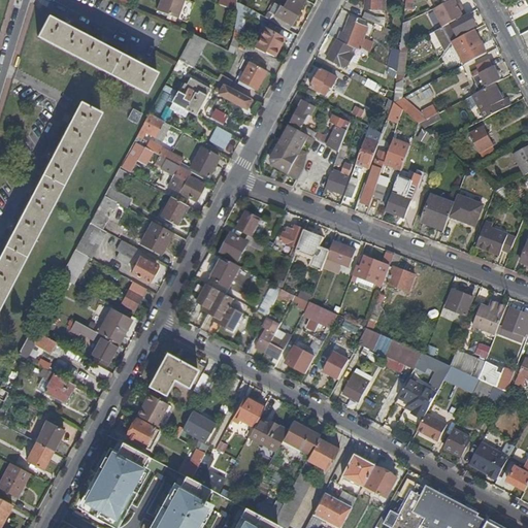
[(185,0),(162,0),(161,3),(159,10),(179,17),(185,0)]
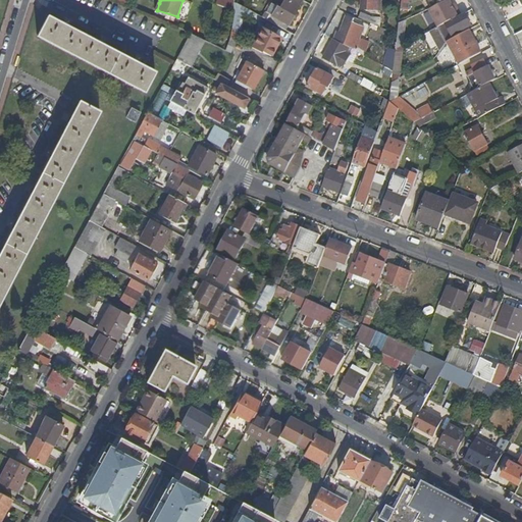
[(235,4),(235,0),(217,0),(216,3),(235,10),(235,4)]
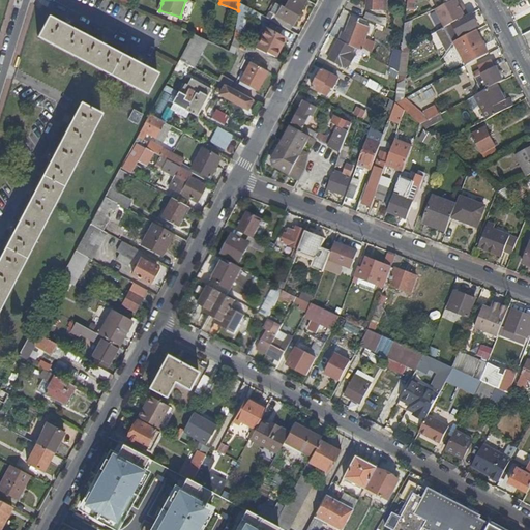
[(263,18),(288,31),(300,6),(288,0),(285,0),(282,8),(272,3),(263,18)]
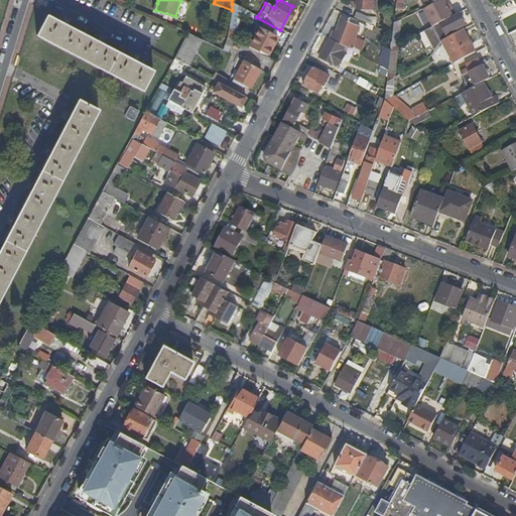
[(353,0),(352,9),(375,12),(376,0),(353,0)]
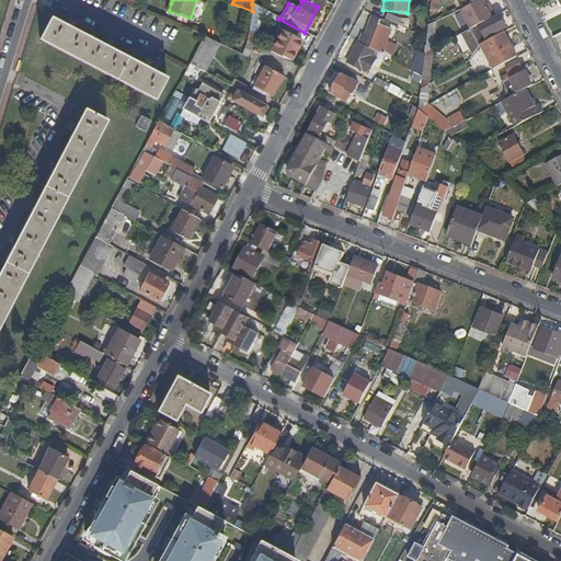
[(434,11),(435,0),(426,0),(426,10),(434,11)]
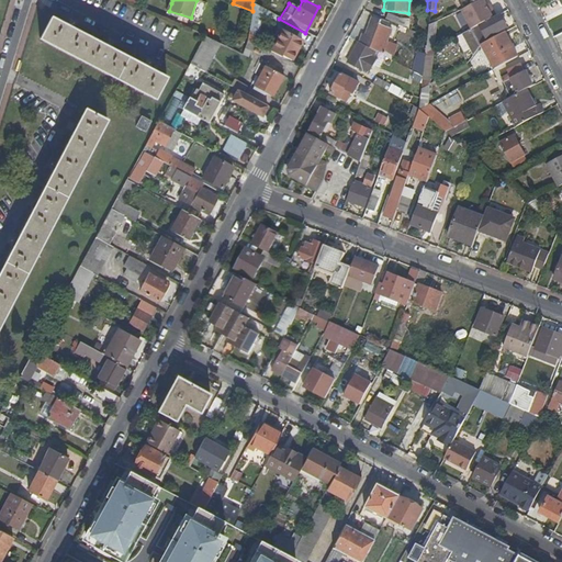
[(474,0),(463,6),(461,7),(472,27),(494,17),(490,9),(487,10),(484,3),(486,2),(484,0),(474,0)]
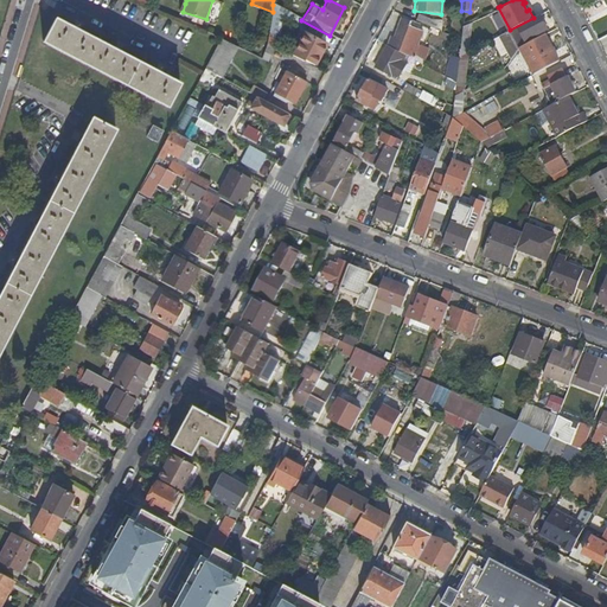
[(289,13),(274,5),(273,23),(272,33),(268,45),(276,50),(281,19),(288,20),(289,13)]
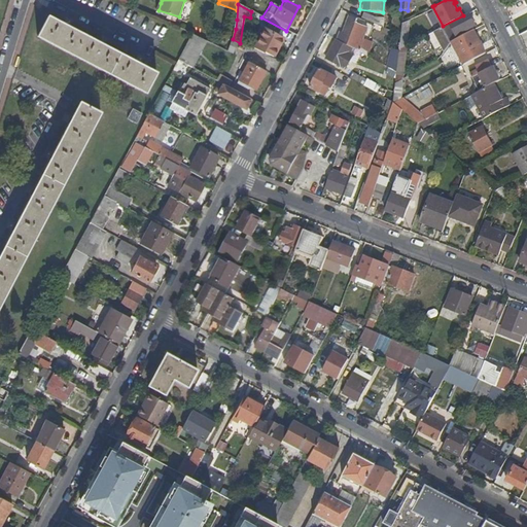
[(469,11),(464,14),(471,27),(476,24),(469,11)]
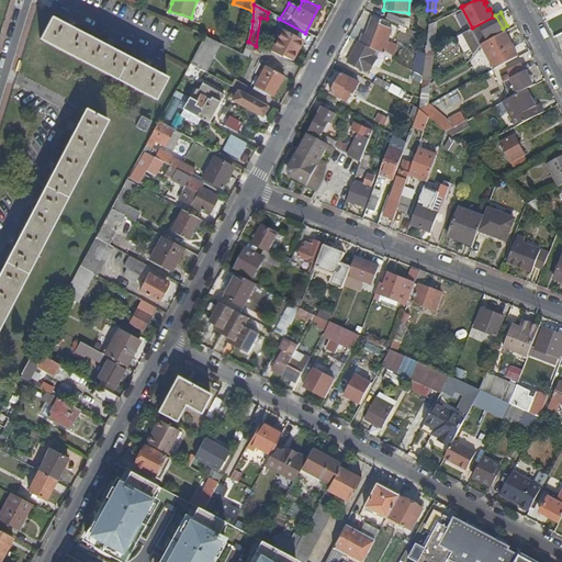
[(384,14),(380,21),(404,34),(406,24),(394,21),(384,14)]
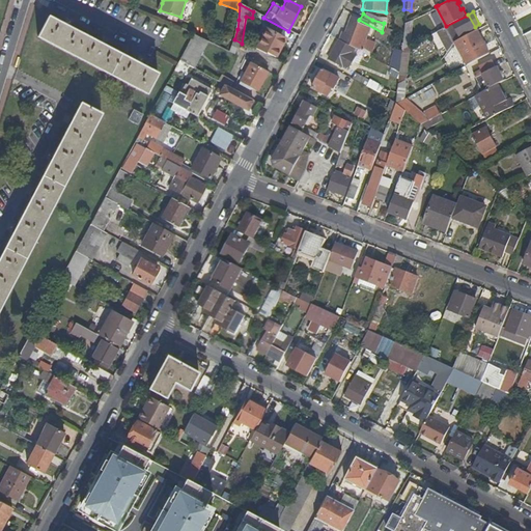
[(475,27),(468,15),(467,16),(446,26),(431,34),(438,48),(444,44),(448,49),(454,42),(462,37),(460,34),(475,27)]
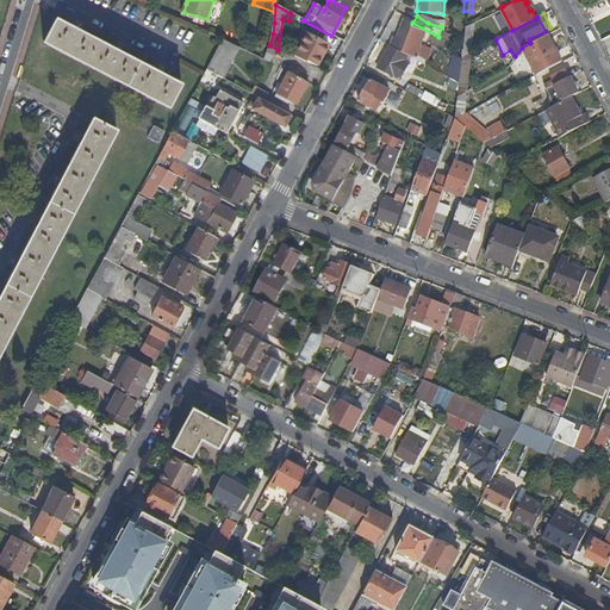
[(57,19),(45,42),(170,107),(184,83),(57,19)]
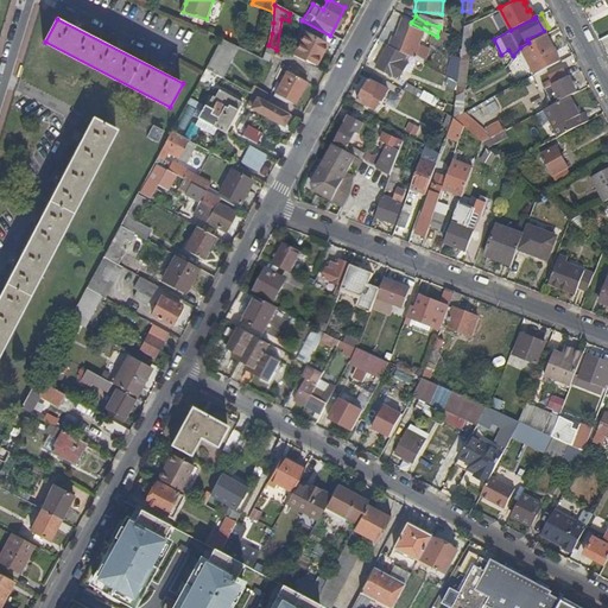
[(407,24),(398,20),(388,48),(397,51),(396,54),(401,56),(409,59),(410,56),(419,32),(406,27),(407,24)]
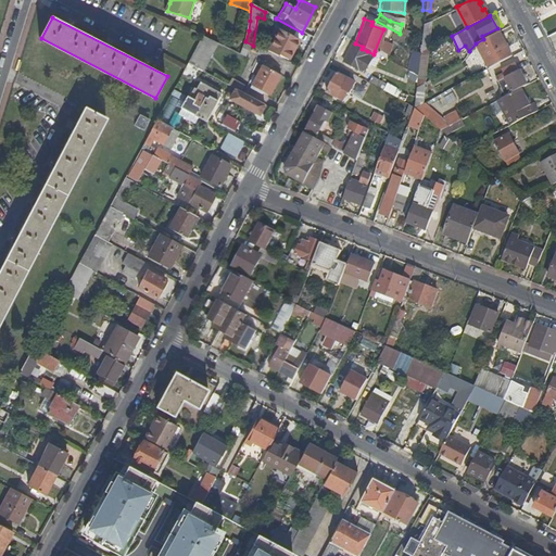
[(276,30),(265,49),(285,60),(295,42),(276,30)]
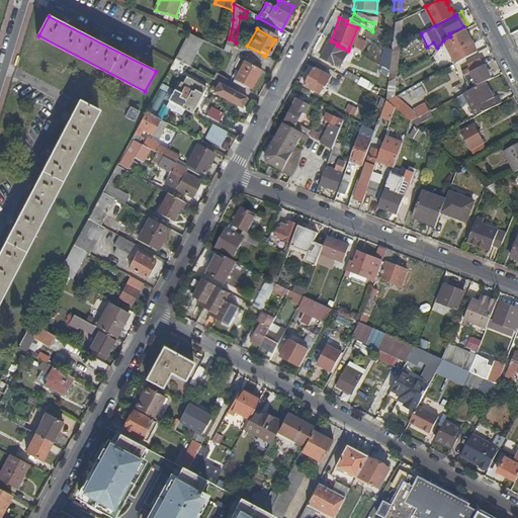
[(450,36),(443,40),(454,63),(476,52),(463,29),(450,36)]
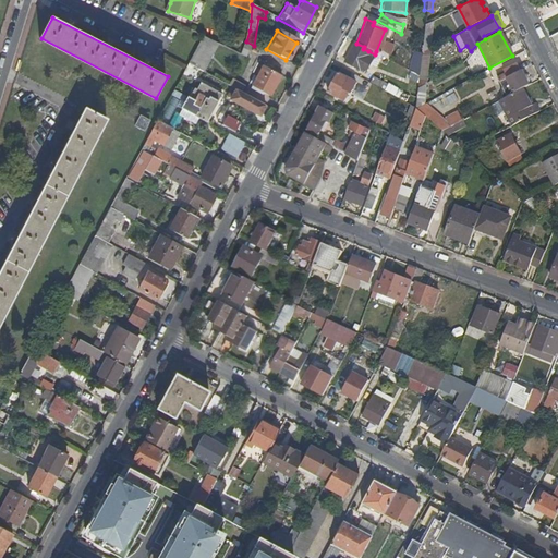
[(201,70),(217,41),(205,36),(190,63),(201,70)]
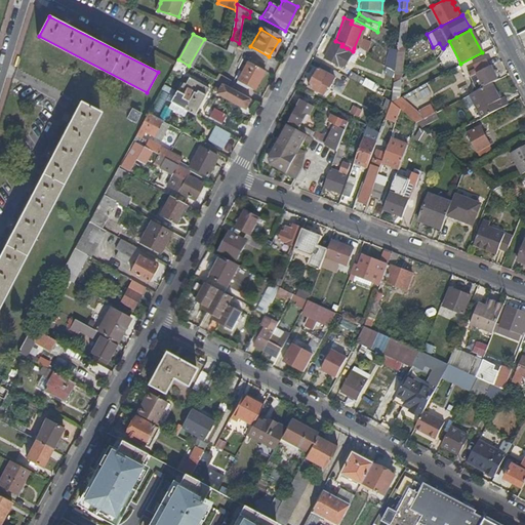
[(341,46),(334,41),(331,46),(328,45),(320,59),(330,65),(331,64),(335,67),(342,53),(338,51),(339,49),(345,52),(347,48),(341,46)]
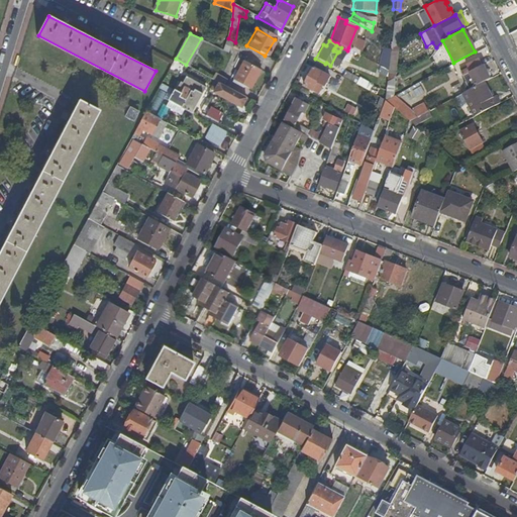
[(385,82),(392,78),(397,45),(388,49),(386,72),(385,78),(385,82)]
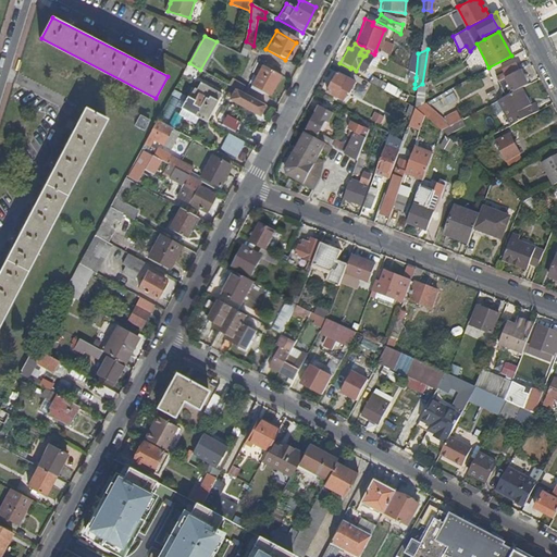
[(375,51),(374,54),(384,60),(385,57),(375,51)]
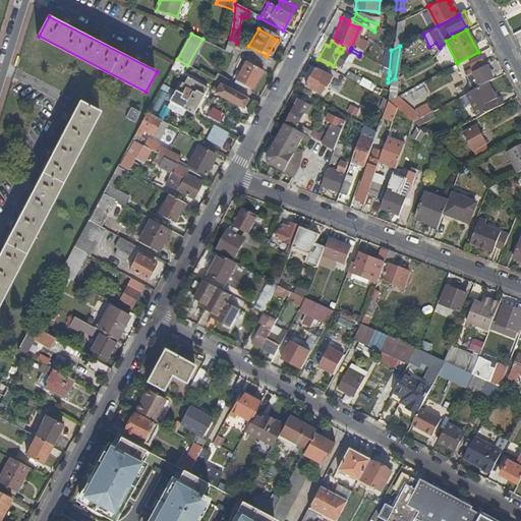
[(391,50),(385,50),(383,69),(389,72),(391,50)]
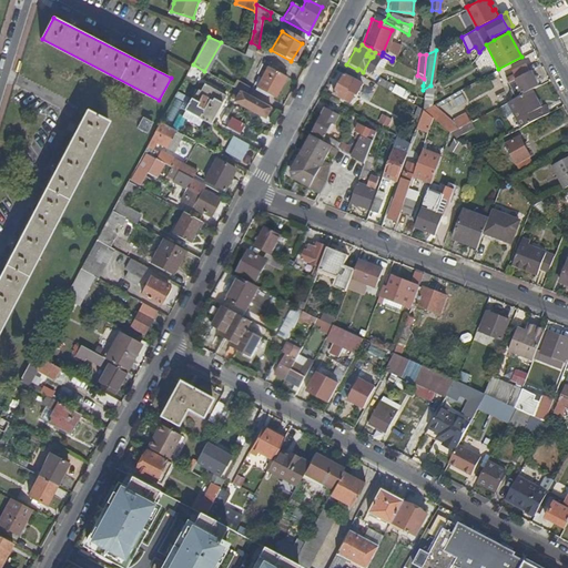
[(531,89),(540,84),(528,63),(515,71),(516,74),(509,79),(508,79),(516,91),(520,88),(519,87),(521,84),(525,92),(531,89)]
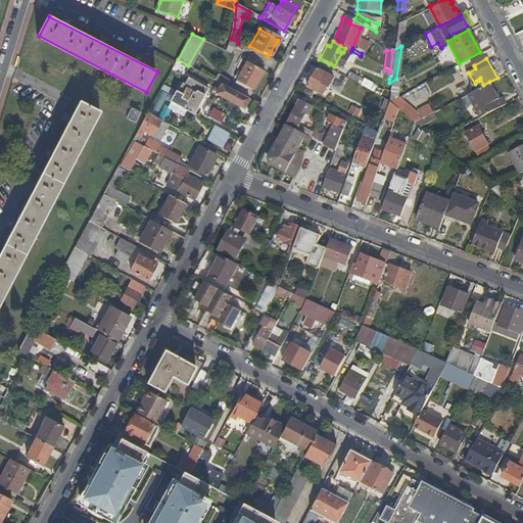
[(203,77),(204,74),(188,65),(178,59),(176,64),(204,80),(205,78),(203,77)]
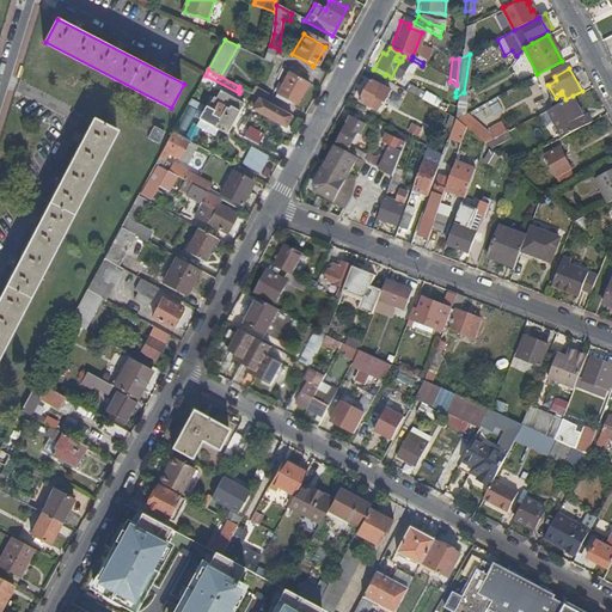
[(299,103),(310,83),(289,71),(279,92),(299,103)]
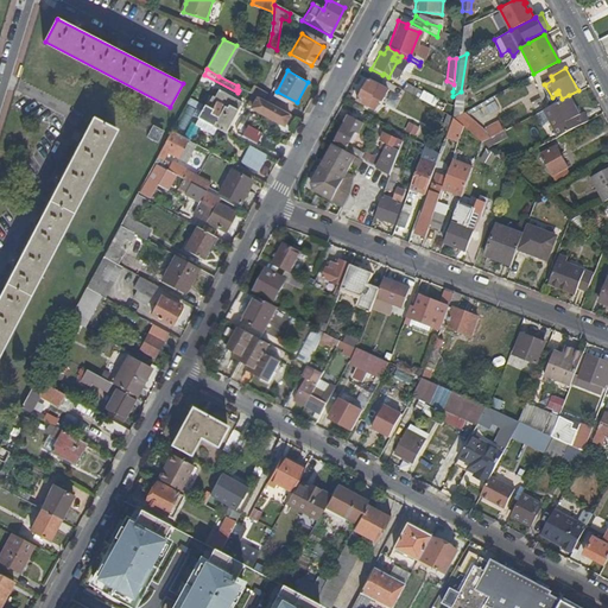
[(387,84),(371,75),(367,80),(365,78),(360,88),(356,86),(354,89),(358,92),(353,100),(372,111),(377,102),(371,99),(378,88),(384,92),(387,84)]
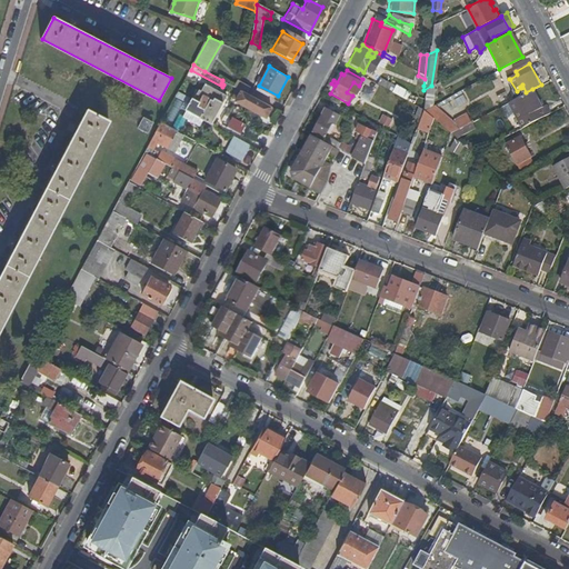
[(425,79),(418,76),(413,81),(423,86),(425,79)]
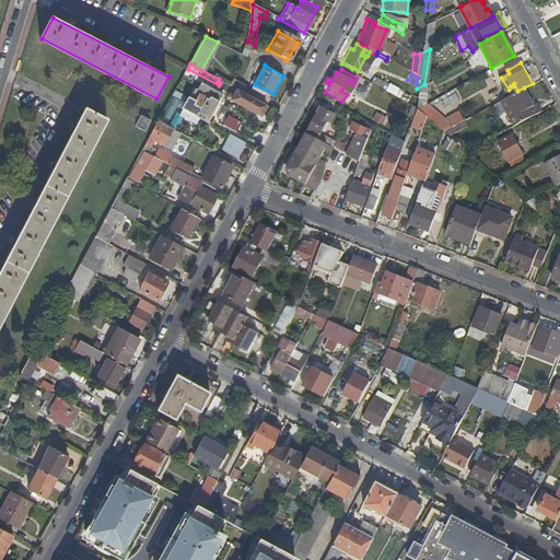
[(383,92),(386,86),(371,78),(368,83),(383,92)]
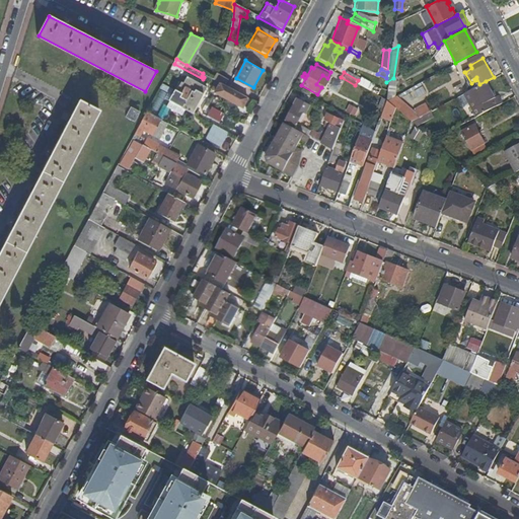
[(211,84),(214,79),(203,73),(202,76),(204,77),(203,79),(211,84)]
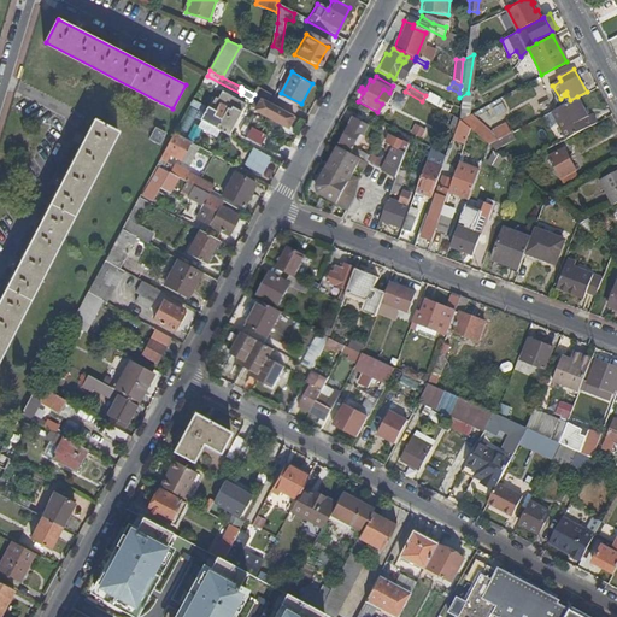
[(223,92),(218,99),(216,98),(210,109),(209,107),(201,119),(230,135),(240,115),(238,113),(239,111),(242,112),(247,104),(223,92)]
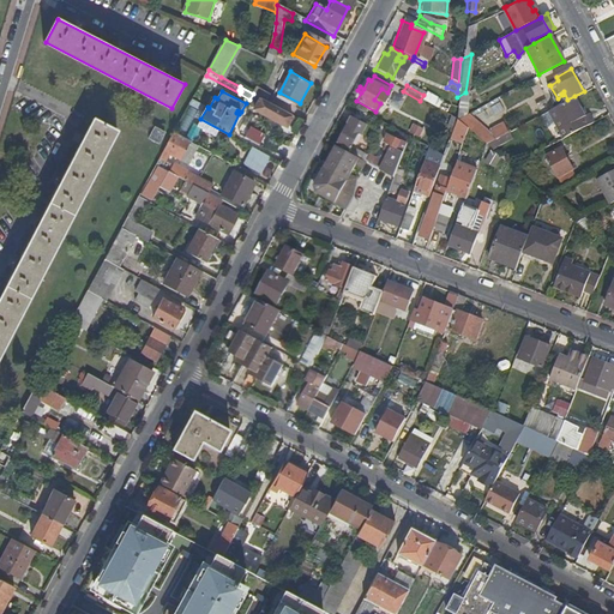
[(262,91),(258,96),(269,101),(271,96),(262,91)]
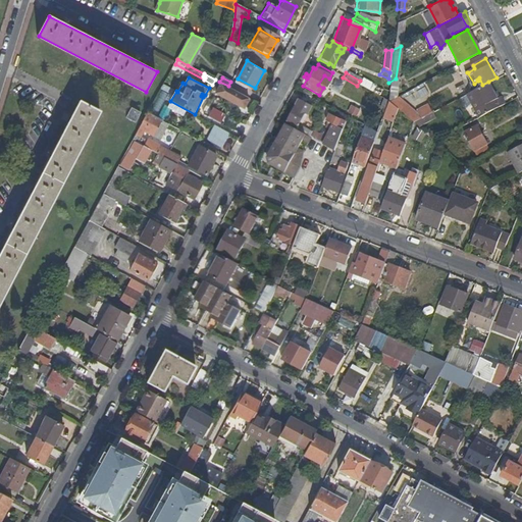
[(386,100),(394,96),(396,79),(388,83),(386,100)]
